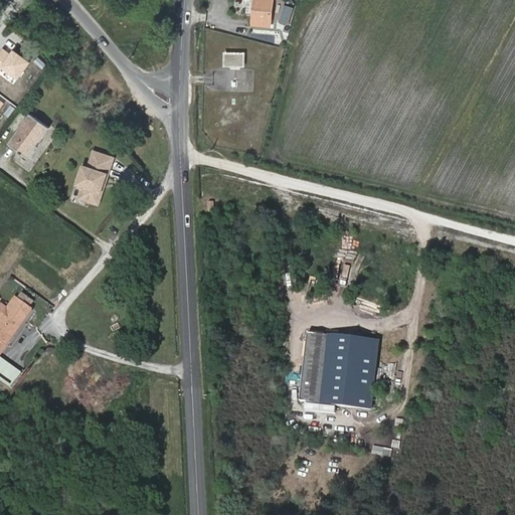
[(259,0),(259,24),(276,25),(276,0),(259,0)]
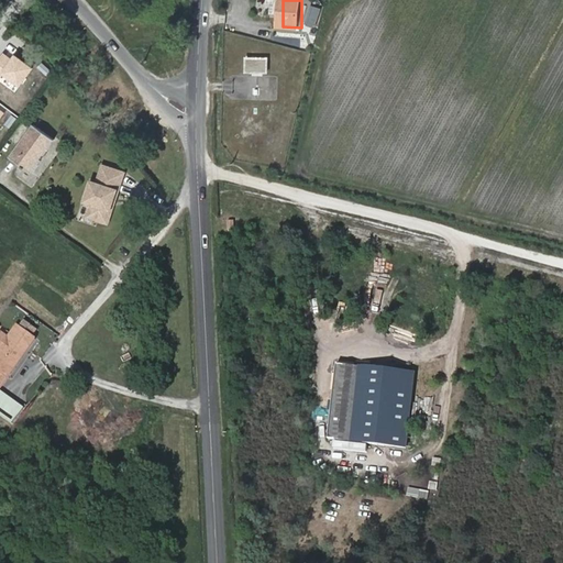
[(316,18),(329,21),(333,3),(320,0),(316,18)]
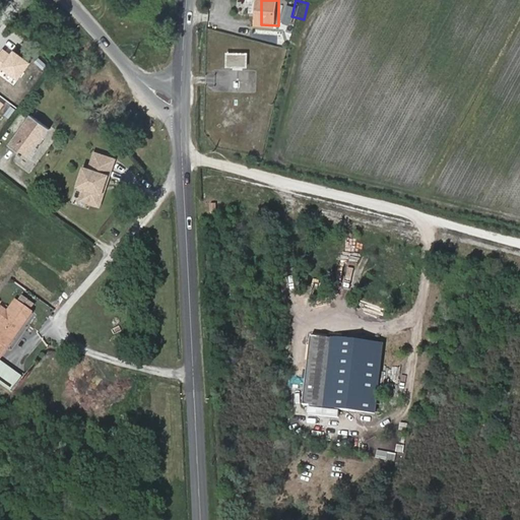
[(254,54),(237,54),(236,67),(254,68),(254,54)]
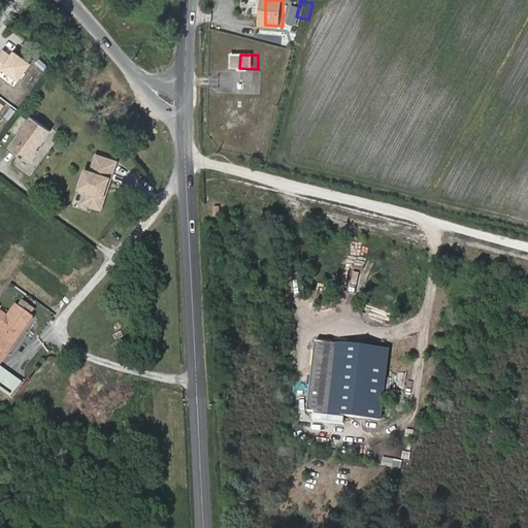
[(51,131),(31,117),(9,145),(29,161),(51,131)]
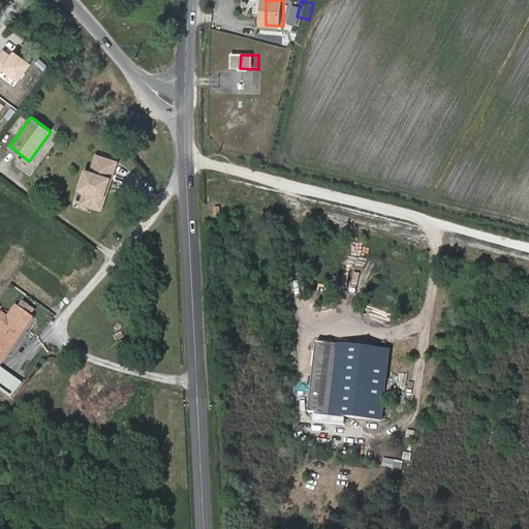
[(91,172),(86,169),(80,188),(82,189),(84,195),(82,203),(99,209),(106,186),(109,187),(117,162),(97,155),(91,172)]
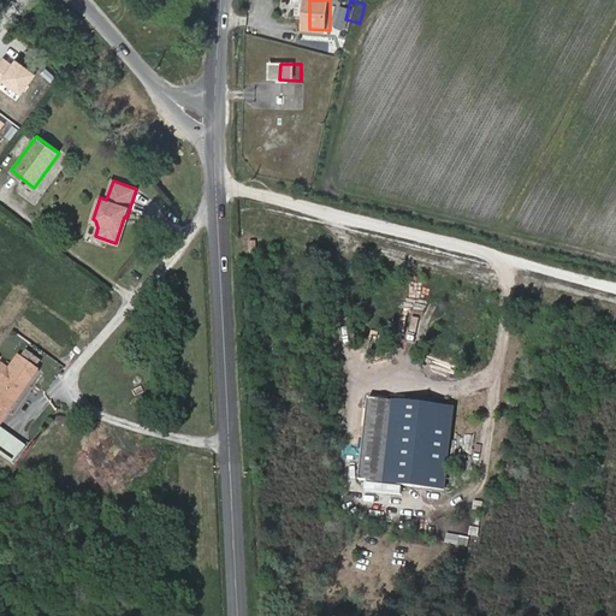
[(0,374),(4,378),(0,381),(0,426),(40,369),(36,367),(41,359),(27,349),(22,356),(19,355),(9,369),(1,363),(0,365),(0,374)]
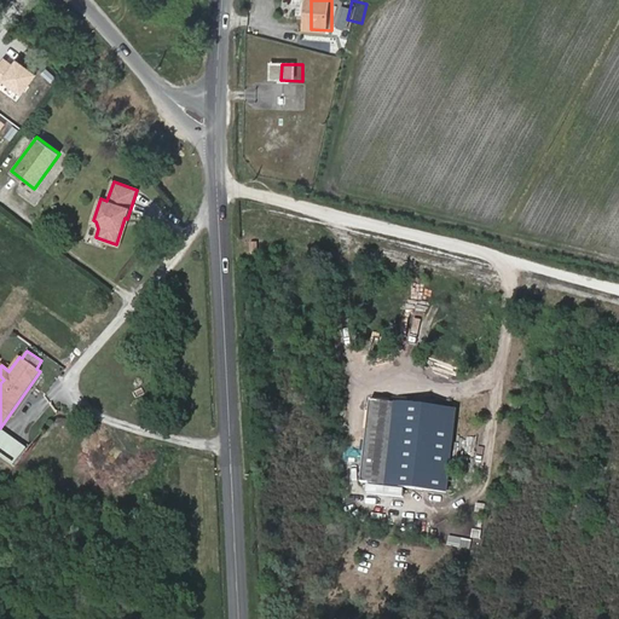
[(460,416),(376,403),(366,472),(451,485),(460,416)]
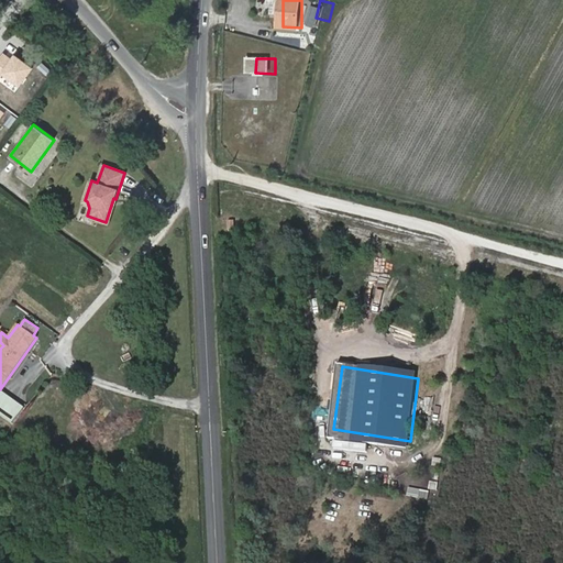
[(0,414),(13,423),(24,408),(0,392),(0,414)]
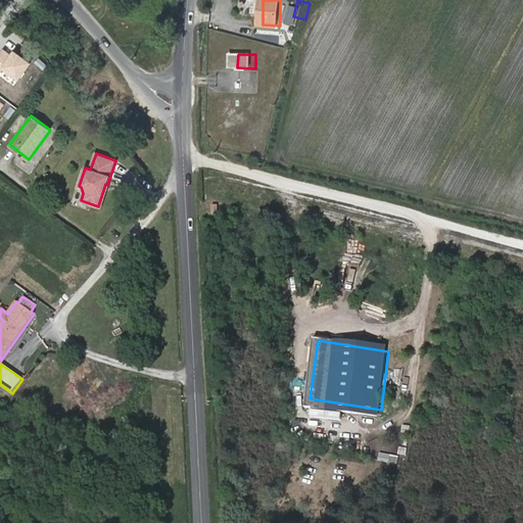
[(381,450),(379,459),(397,463),(399,456),(381,450)]
